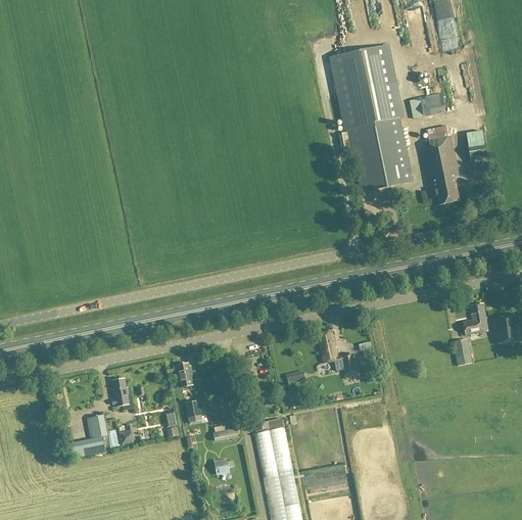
[(363,4),(354,6),(359,21),(367,19),(363,4)]
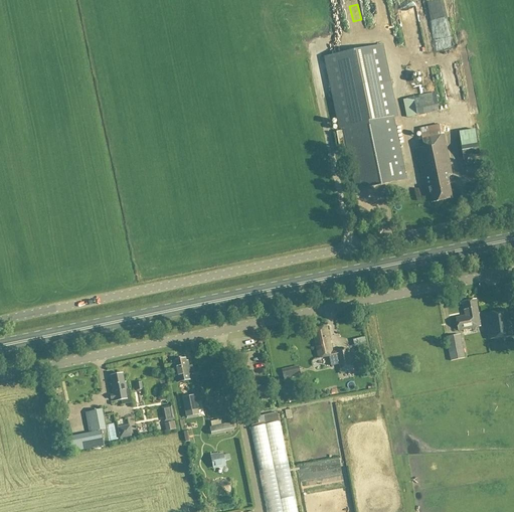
[(314,23),(315,29),(320,29),(321,34),(335,32),(334,21),(314,23)]
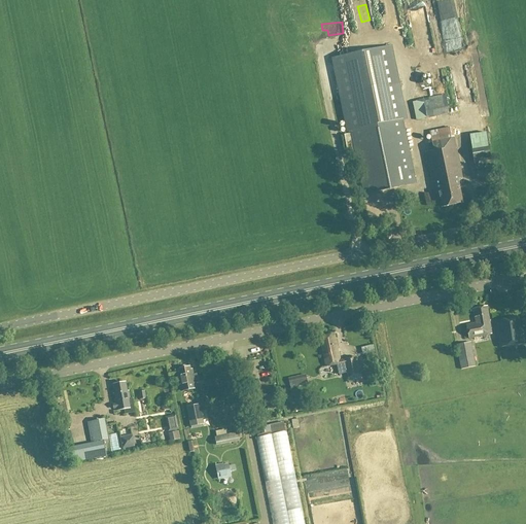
[(364,191),(416,181),(404,119),(406,118),(391,44),(334,56),(349,130),(351,130),(364,191)]
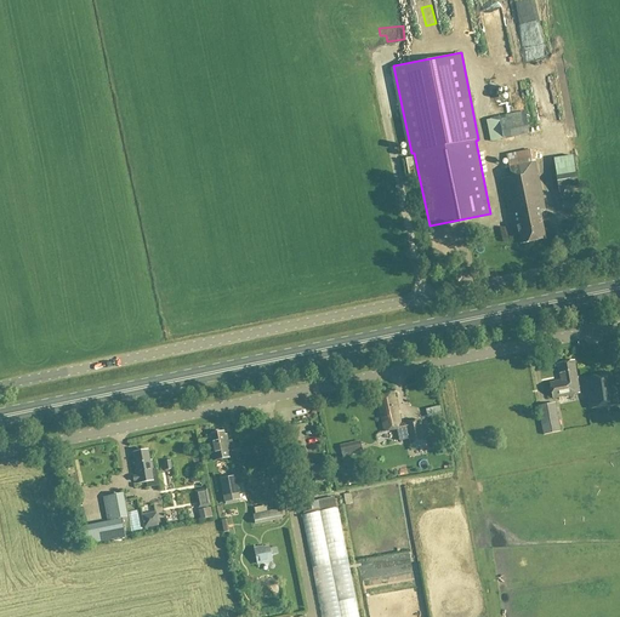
[(491,138),(530,131),(525,110),(487,118),(491,138)]
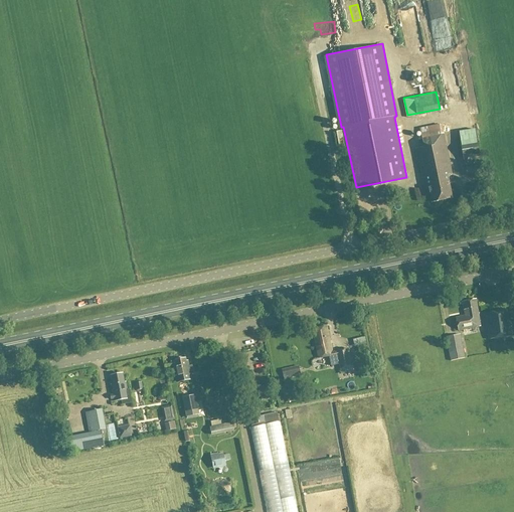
[(432,200),(445,197),(459,194),(457,187),(454,187),(453,184),(450,185),(447,173),(452,172),(442,123),(420,127),(423,145),(415,147),(419,168),(421,167),(425,186),(429,186),(432,200)]
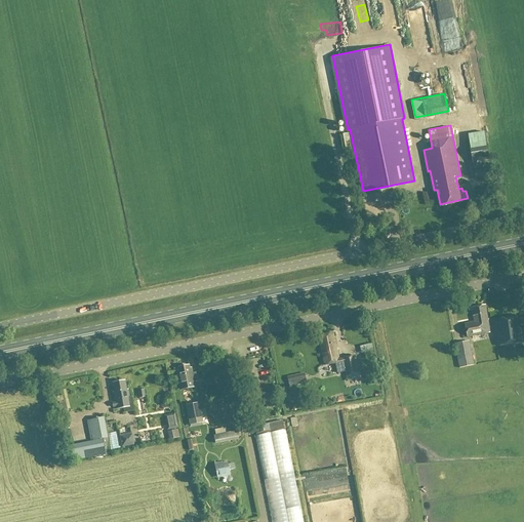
[(484,132),(475,134),(468,135),(476,177),(490,174),(489,166),(491,165),(484,132)]
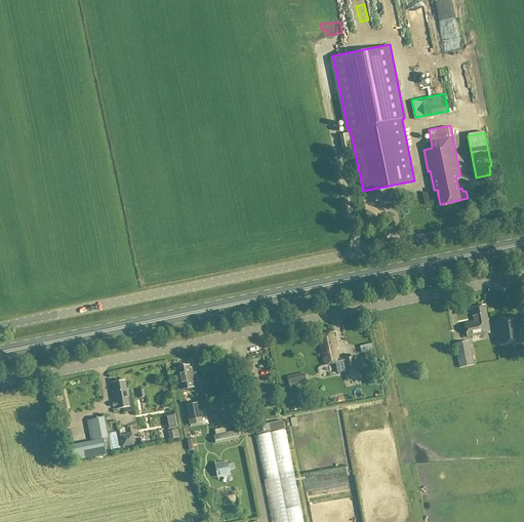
[(472,305),(474,320),(466,321),(467,334),(490,330),(486,303),(472,305)]
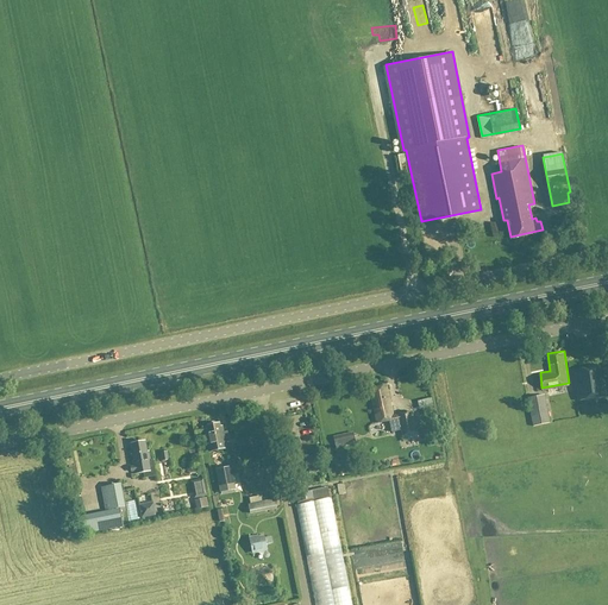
[(602,364),(574,367),(578,398),(607,395),(602,364)]
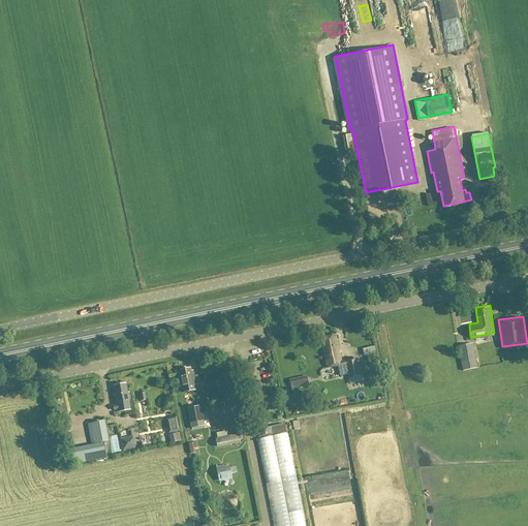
[(328,365),(338,363),(340,373),(349,372),(351,380),(362,378),(356,356),(341,359),(335,333),(321,336),(328,365)]
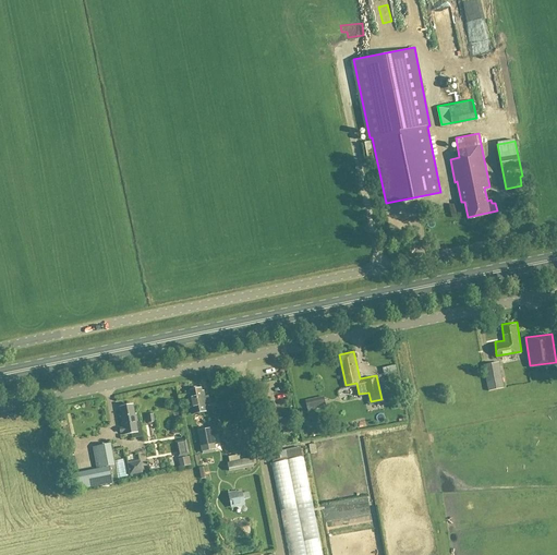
[(484,363),(488,388),(504,386),(499,360),(484,363)]
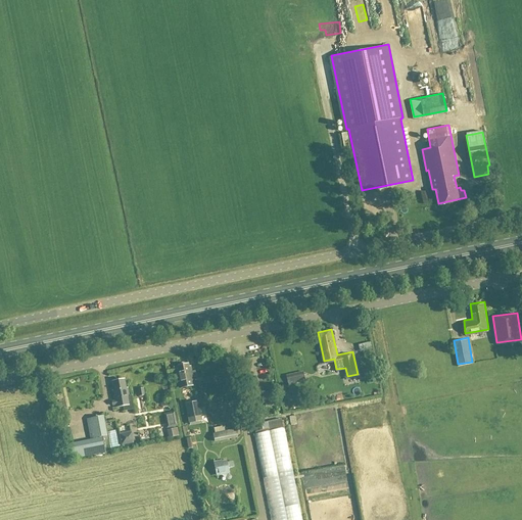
[(180,363),(177,364),(178,367),(176,367),(179,385),(195,382),(194,377),(196,376),(195,368),(192,369),(191,364),(189,364),(188,362),(186,362),(184,360),(180,361),(180,363)]
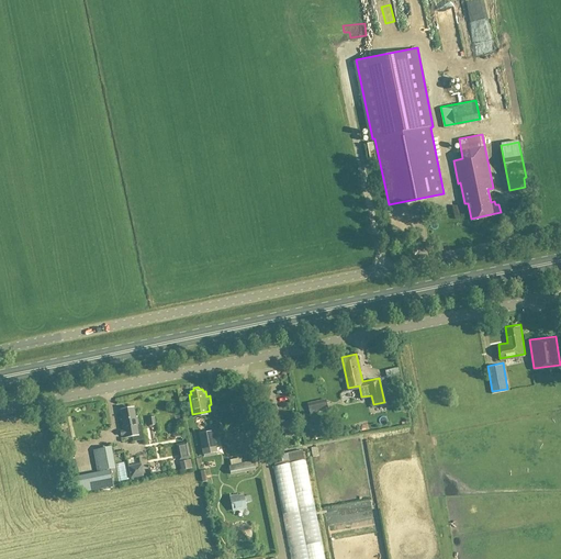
[(326,397),(307,400),(310,410),(328,406),(326,397)]
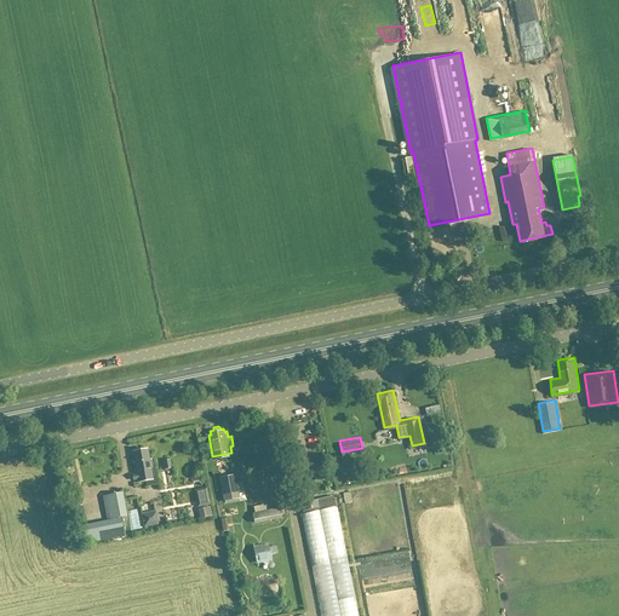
[(133,460),(137,481),(147,478),(147,484),(159,482),(156,465),(154,466),(152,456),(150,456),(148,445),(133,448),(135,460),(133,460)]
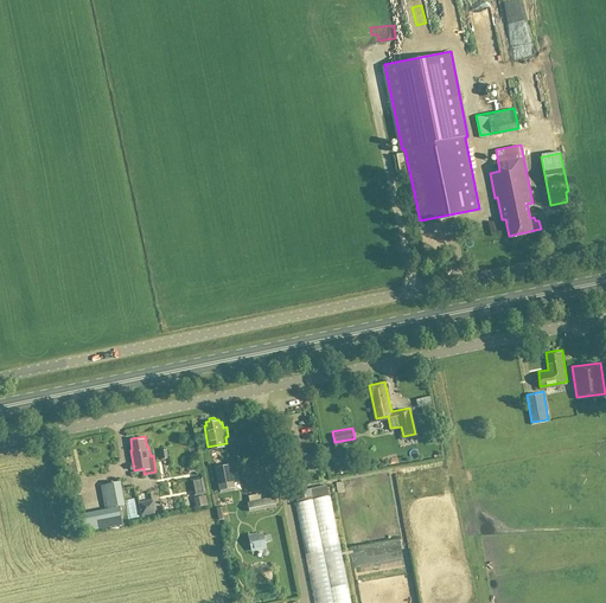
[(230,462),(216,464),(219,482),(234,480),(230,462)]
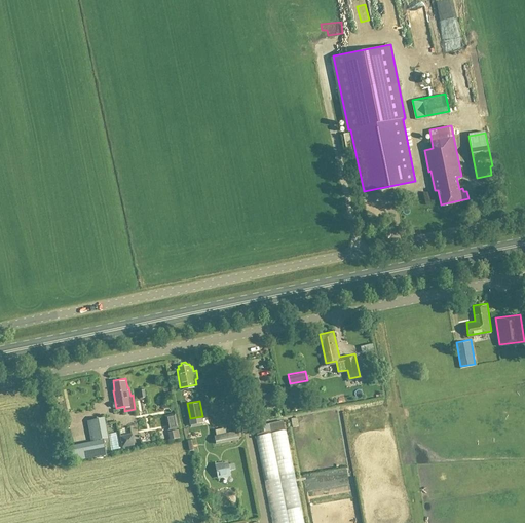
[(174,412),(165,414),(167,428),(177,426),(174,412)]
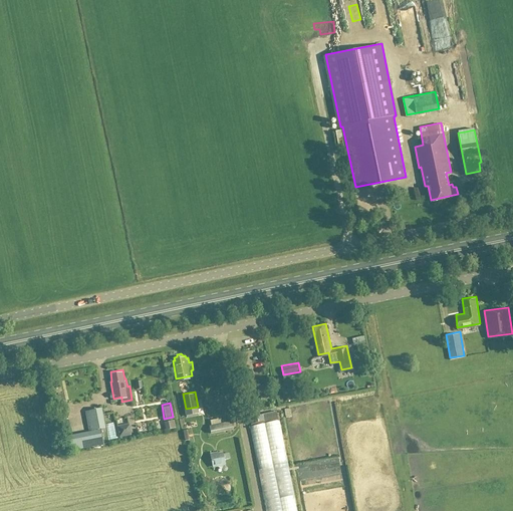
[(297,510),(279,419),(278,419),(276,408),(249,415),(251,424),(250,425),(266,510),(297,510)]
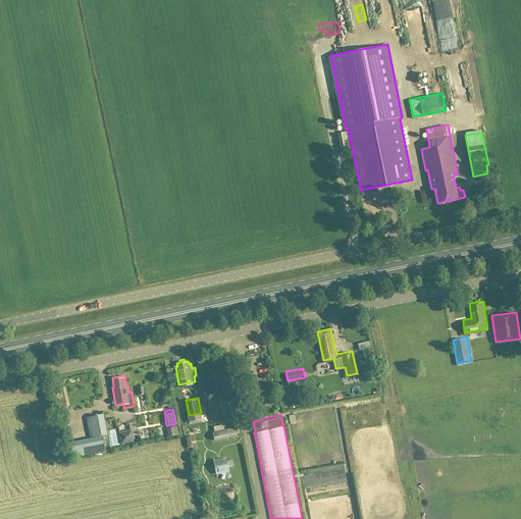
[(101,415),(88,417),(91,436),(104,433),(101,415)]
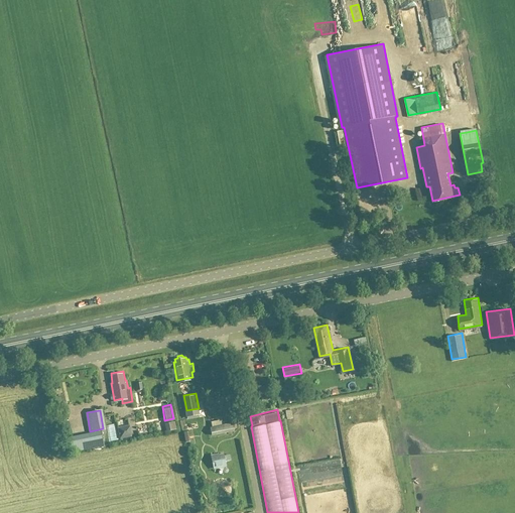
[(119,425),(121,436),(133,434),(130,422),(119,425)]
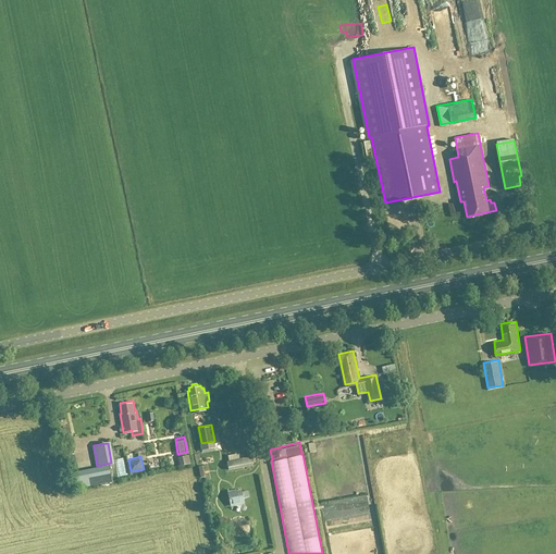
[(111,480),(108,465),(77,471),(81,487),(111,480)]
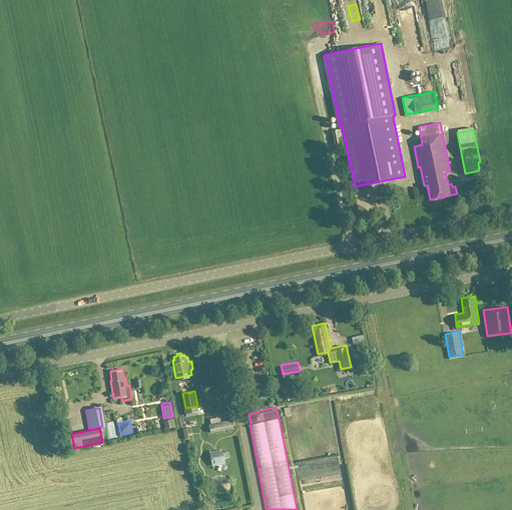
[(212,463),(224,460),(222,450),(210,453),(212,463)]
